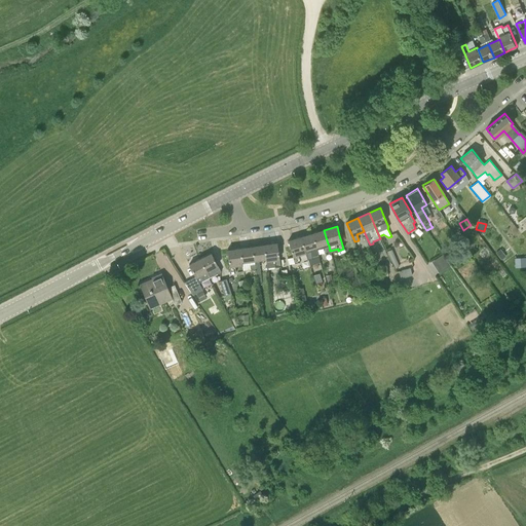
[(312,233),(316,248),(328,243),(324,230),(312,233)]
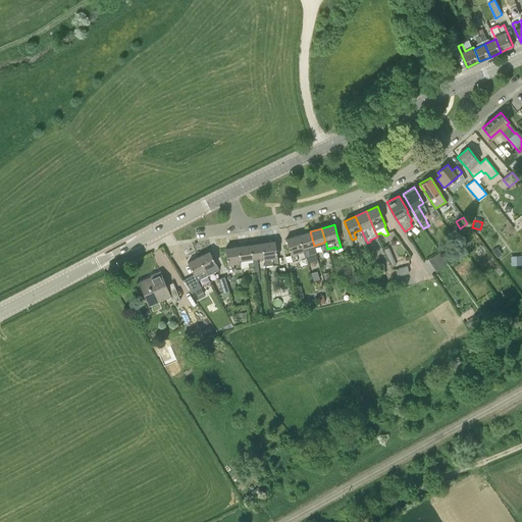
[(318,260),(315,250),(314,246),(310,231),(299,235),(303,251),(307,263),(318,260)]
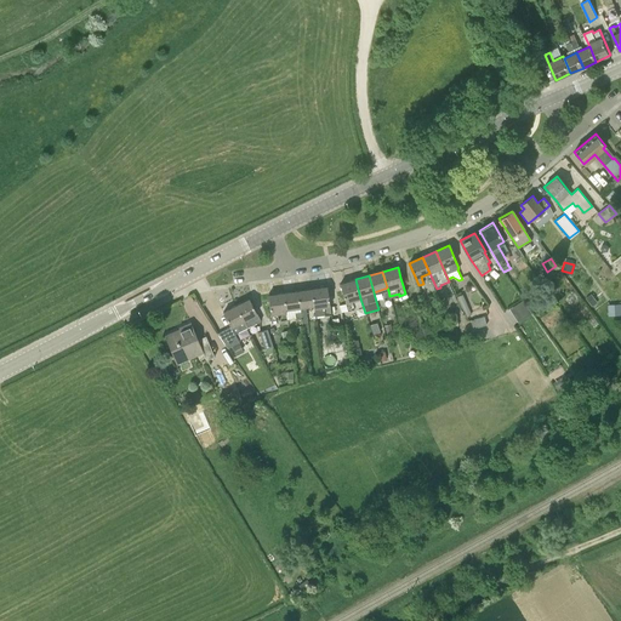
[(360,298),(355,279),(340,284),(346,302),(348,311),(354,308),(352,300),(360,298)]
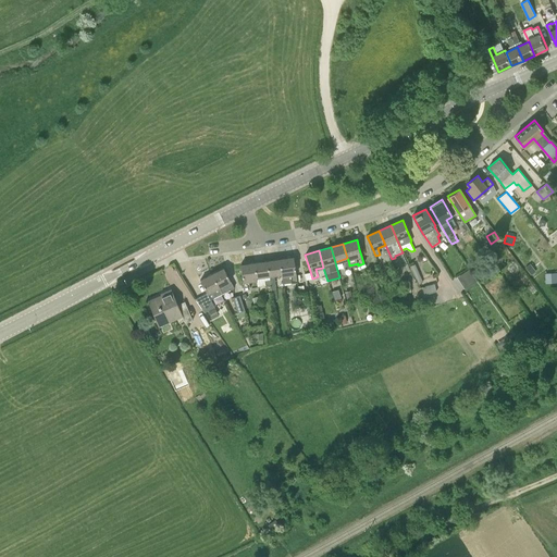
[(296,274),(295,268),(294,257),(280,259),(282,273),(283,284),(297,282),(296,274)]
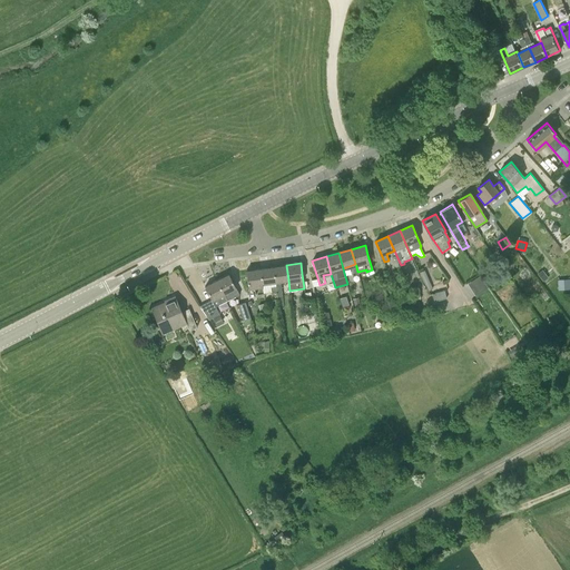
[(273,267),(275,282),(288,279),(286,265),(273,267)]
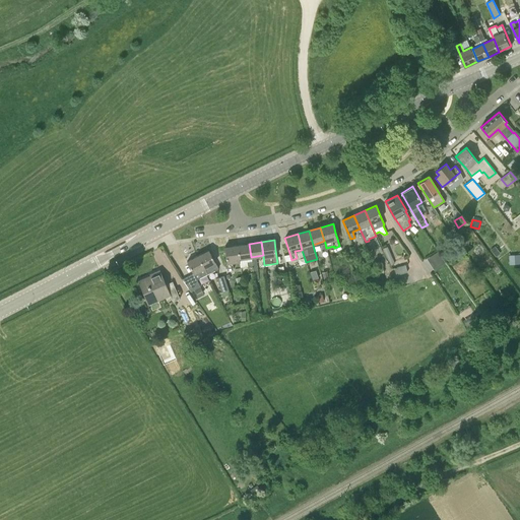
[(251,257),(249,244),(237,245),(240,262),(241,267),(248,266),(248,267),(252,266),(251,260),(251,257)]
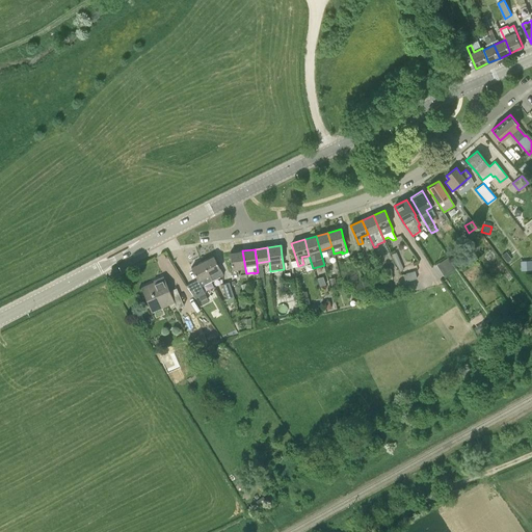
[(238,269),(245,268),(242,250),(230,253),(231,263),(232,269),(233,276),(238,275),(238,269)]
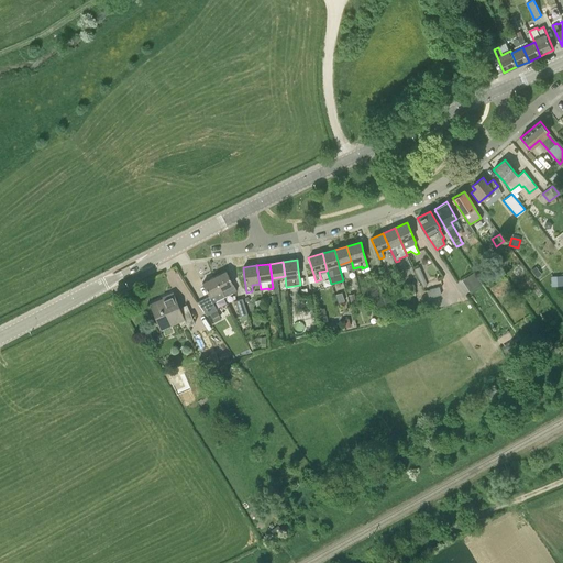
[(530,271),(537,278),(541,274),(536,266),(530,271)]
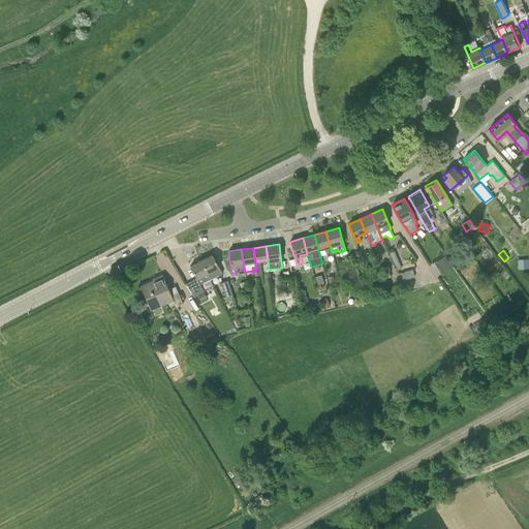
[(219,267),(217,263),(213,254),(201,260),(211,278),(222,273),(219,267)]
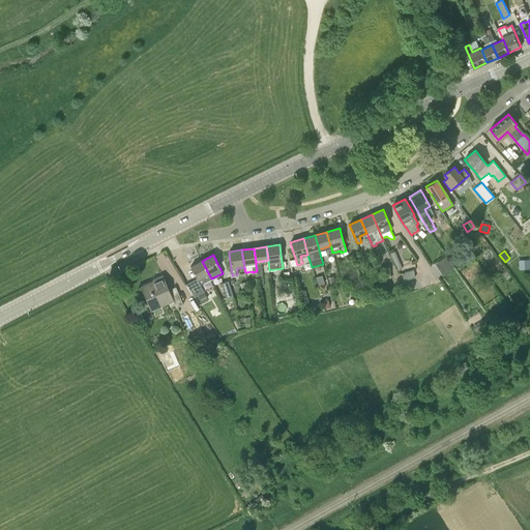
[(437,261),(443,273),(455,267),(449,255),(437,261)]
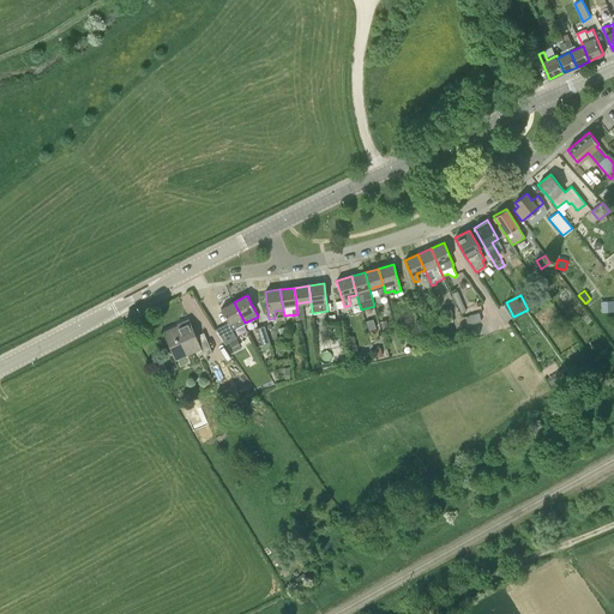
[(613,300),(600,301),(600,313),(613,312),(613,300)]
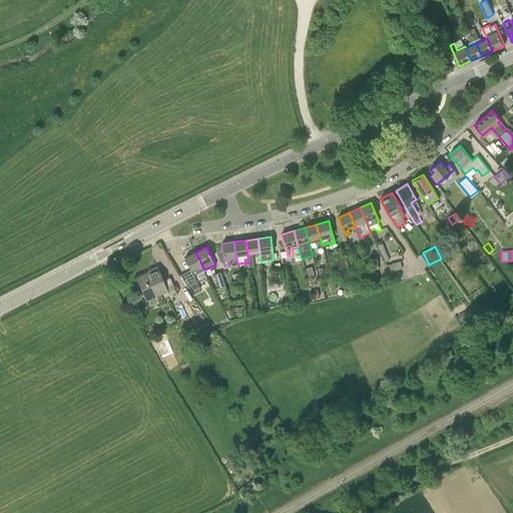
[(198,283),(194,276),(204,270),(195,252),(184,258),(189,267),(190,270),(180,275),(188,288),(190,287),(197,283),(198,283)]
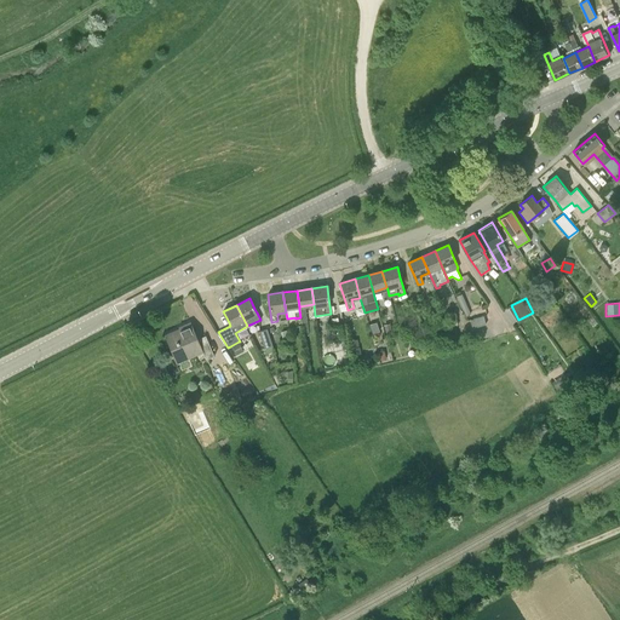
[(483,316),(470,320),(472,328),(486,325),(483,316)]
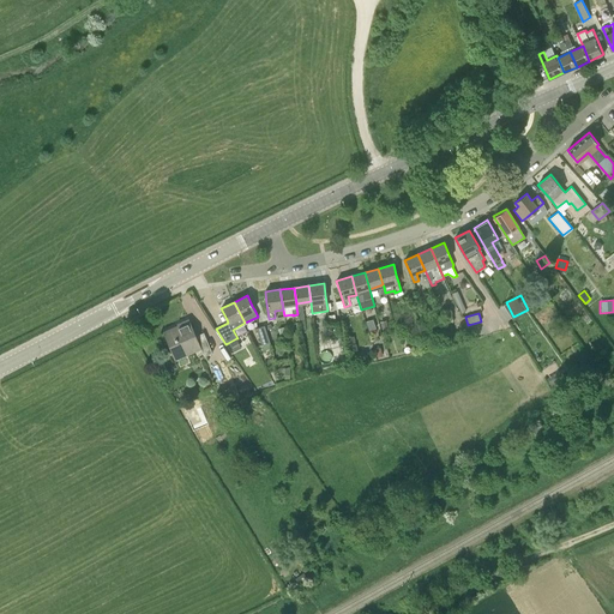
[(196,335),(193,330),(188,319),(162,330),(167,341),(172,351),(184,347),(187,355),(202,349),(204,356),(212,353),(203,332),(196,335)]
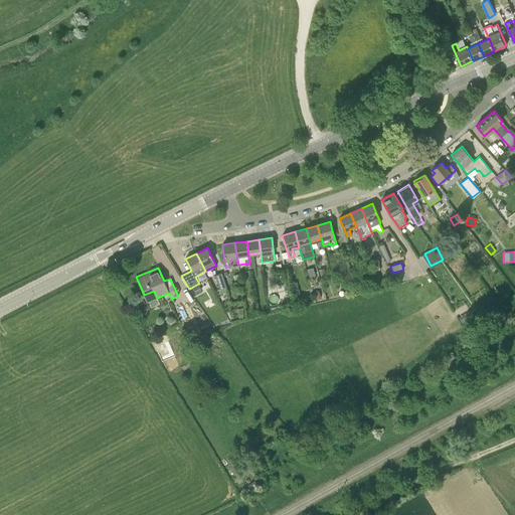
[(313,268),(307,270),(310,278),(316,275),(313,268)]
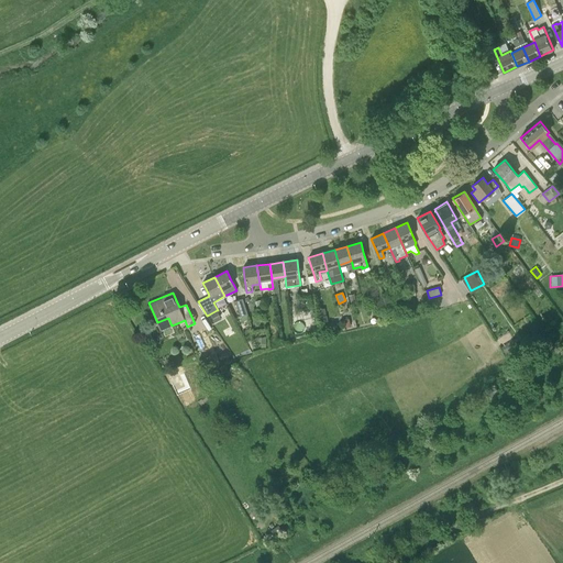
[(235,301),(240,316),(246,313),(242,299),(235,301)]
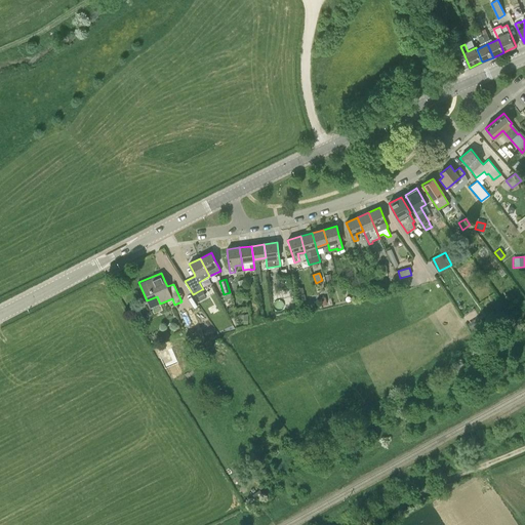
[(297,295),(304,294),(303,287),(295,288),(297,295)]
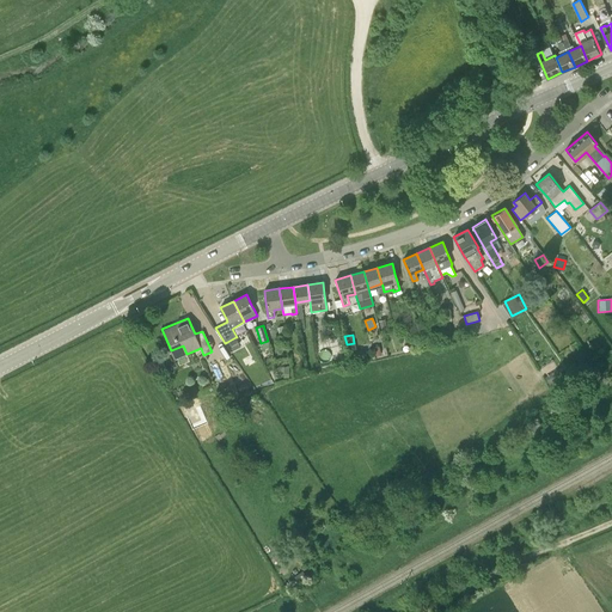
[(233,350),(240,347),(236,337),(227,342),(233,350)]
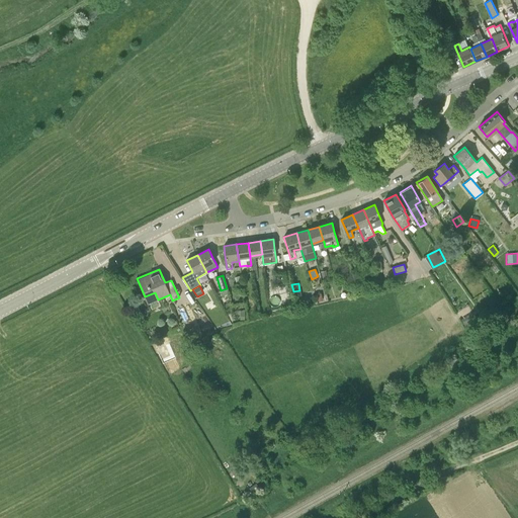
[(477,310),(460,319),(466,329),(482,320),(477,310)]
